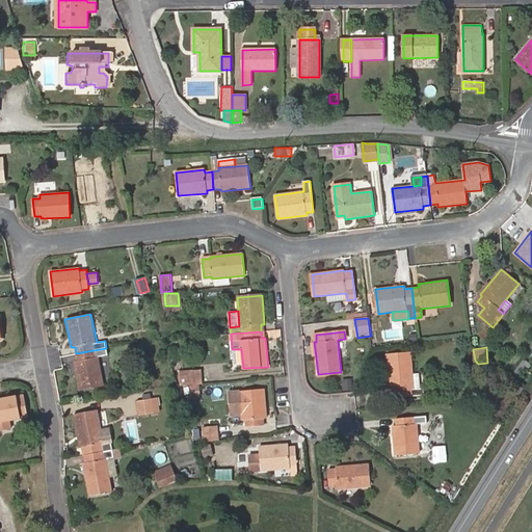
[(107,354),(106,348),(76,353),(77,361),(73,362),(79,390),(104,386),(99,356),(107,354)]
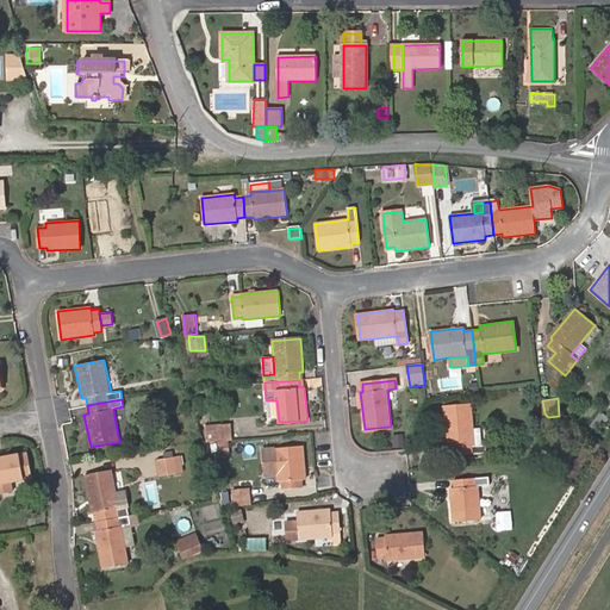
[(484,446),(475,446),(474,429),(471,403),(442,405),(446,448),(449,448),(450,455),(486,453),(486,446),(484,446)]
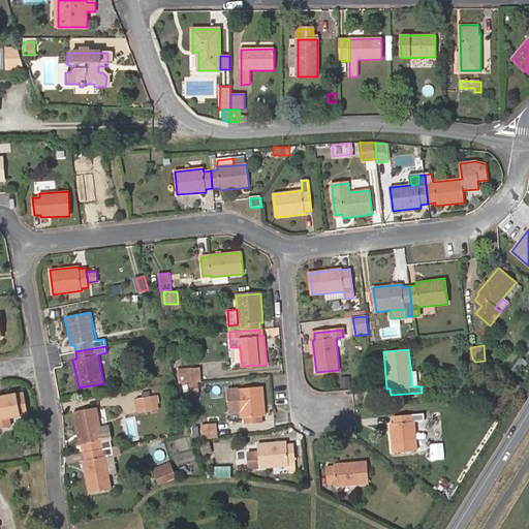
[(182,383),(189,382),(203,381),(200,367),(180,368),(182,383)]
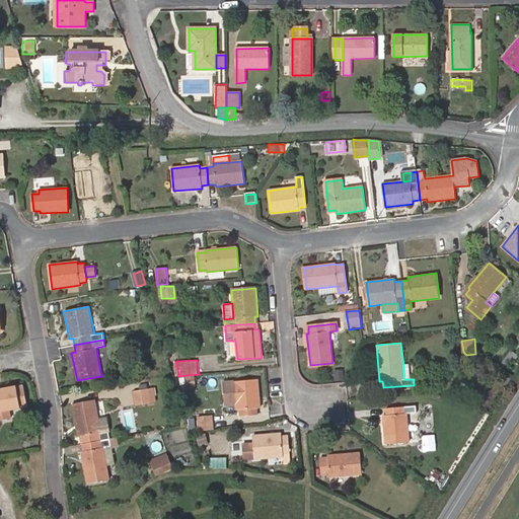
[(258,380),(234,381),(235,404),(236,410),(239,410),(239,416),(257,415),(257,408),(261,408),(258,380)]
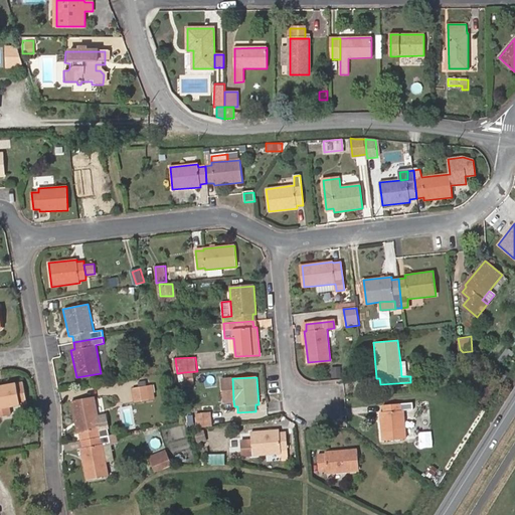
[(233,401),(232,378),(221,379),(223,401),(233,401)]
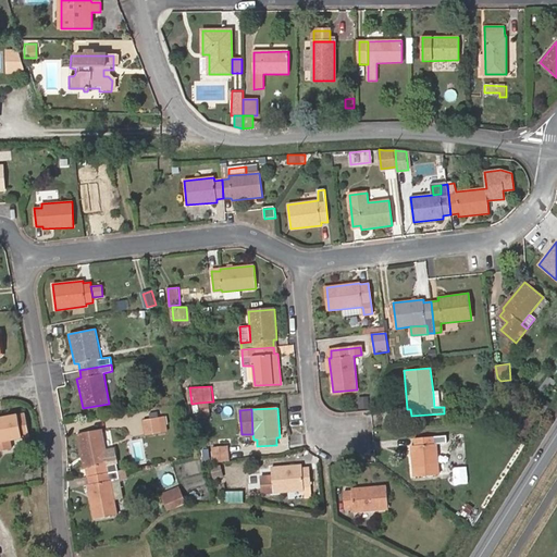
[(28,436),(24,413),(0,417),(0,449),(11,448),(10,440),(28,436)]
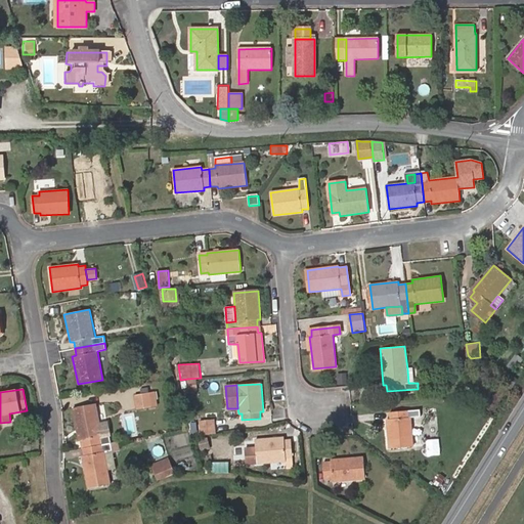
[(135,395),(138,408),(151,406),(148,393),(135,395)]
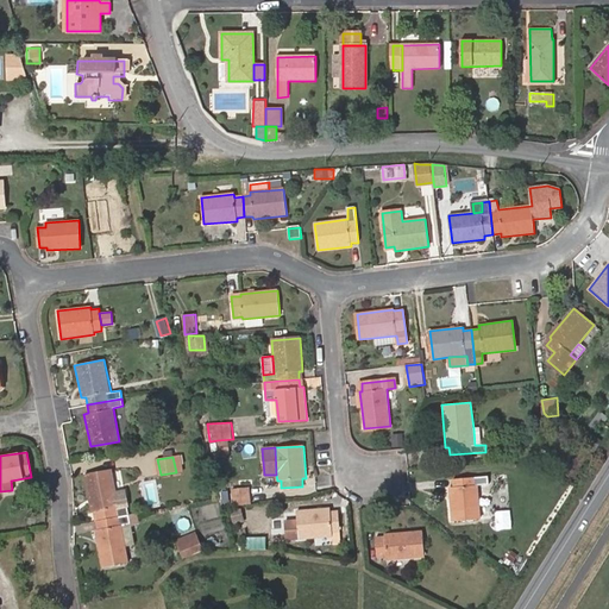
[(95,513),(96,521),(129,515),(124,491),(117,493),(112,471),(86,476),(92,513),(95,513)]
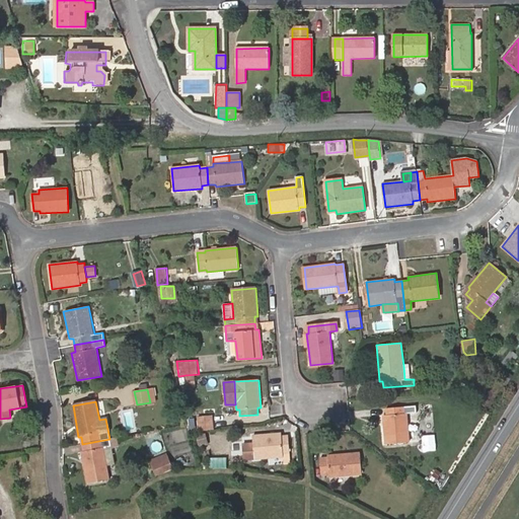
[(386,415),(383,415),(385,444),(410,442),(408,414),(416,413),(416,406),(385,409),(386,415)]
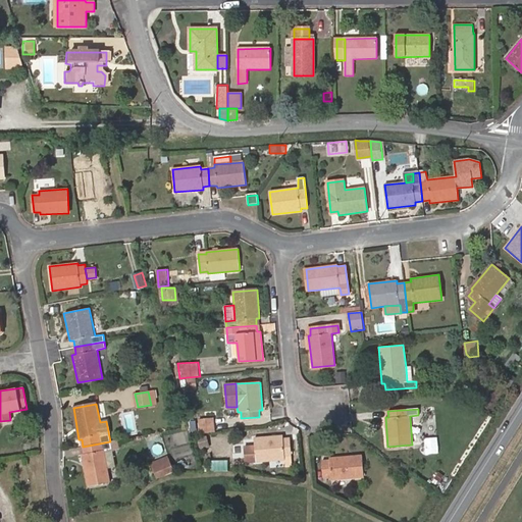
[(410,416),(412,445),(420,444),(418,415),(410,416)]
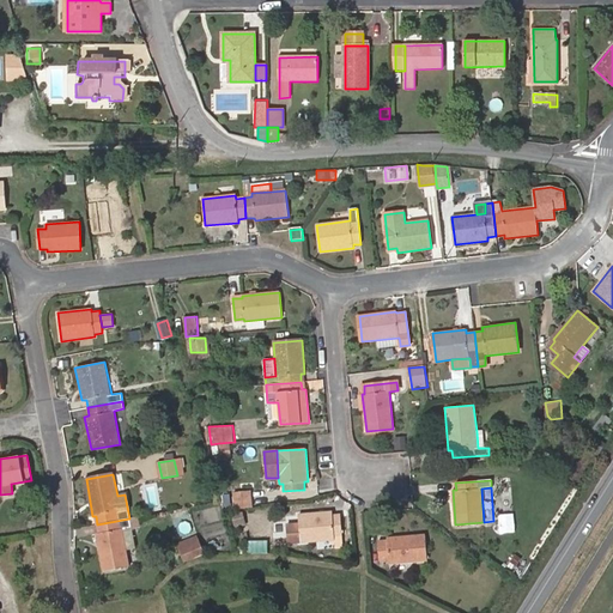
[(238,508),(253,507),(250,490),(237,491),(238,508)]
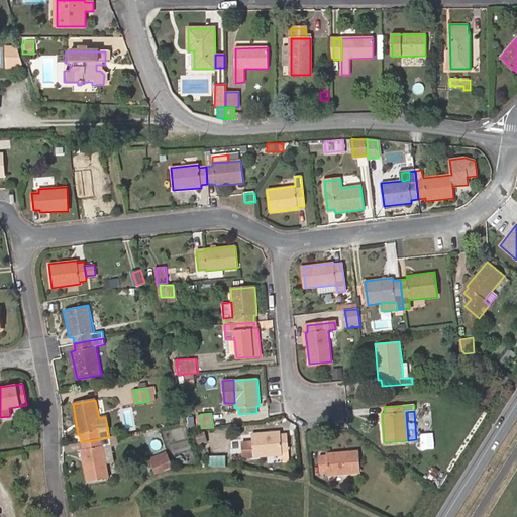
[(288,451),(287,433),(281,434),(281,431),(252,433),(252,443),(253,457),(282,455),(282,452),(288,451)]
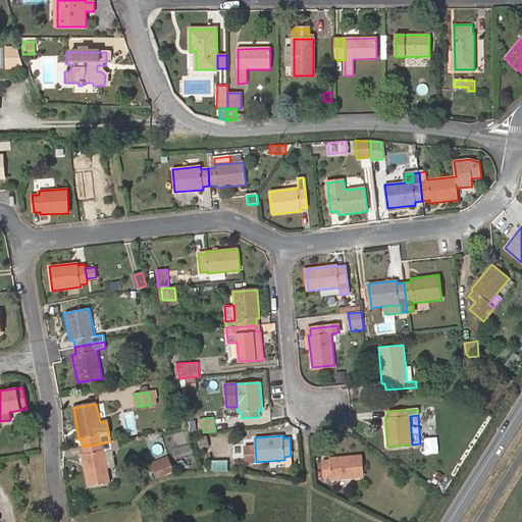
[(198,449),(208,448),(206,436),(196,438),(198,449)]
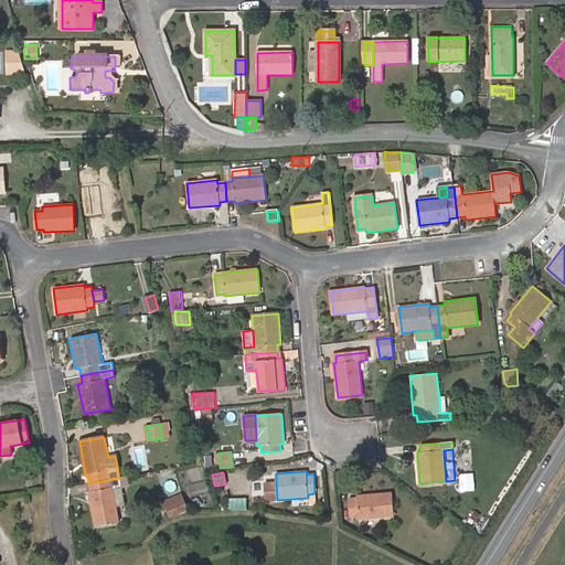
[(126,484),(125,477),(119,478),(89,483),(91,491),(88,492),(95,525),(119,522),(114,487),(126,484)]
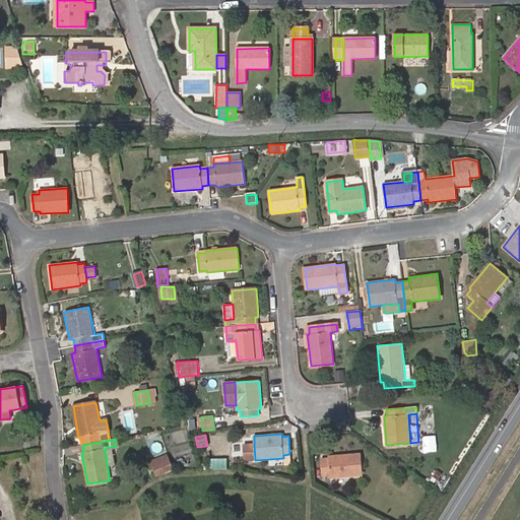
[(255,460),(254,446),(243,446),(244,461),(255,460)]
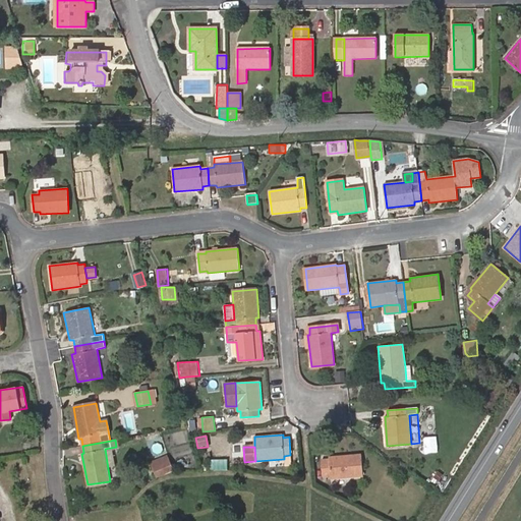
[(363,476),(361,454),(329,457),(329,459),(323,459),(324,477),(330,477),(331,478),(363,476)]
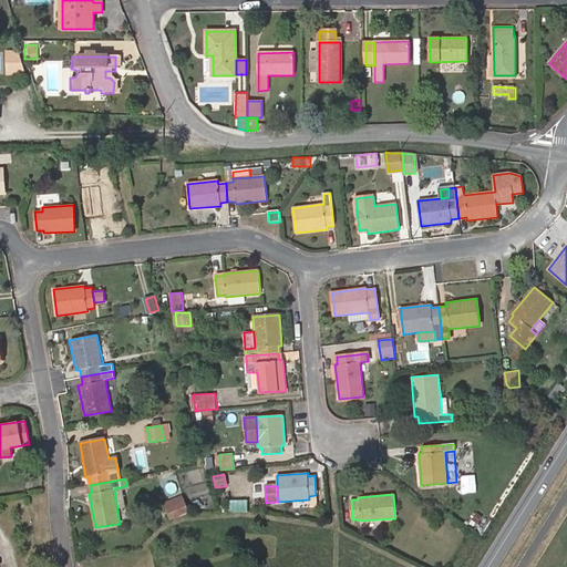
[(165,503),(168,508),(183,501),(181,496),(165,503)]
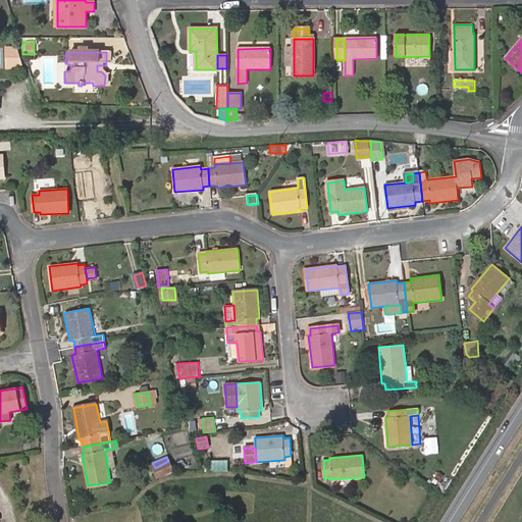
[(213,471),(228,470),(225,460),(213,460),(213,471)]
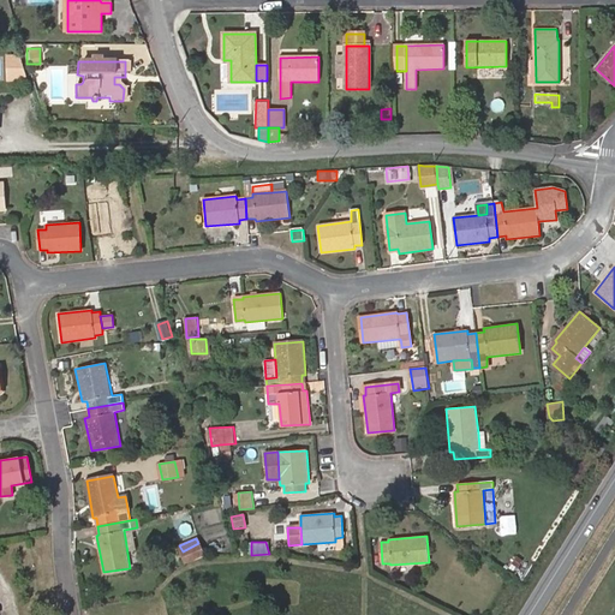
[(187,562),(204,555),(198,543),(183,551),(187,562)]
